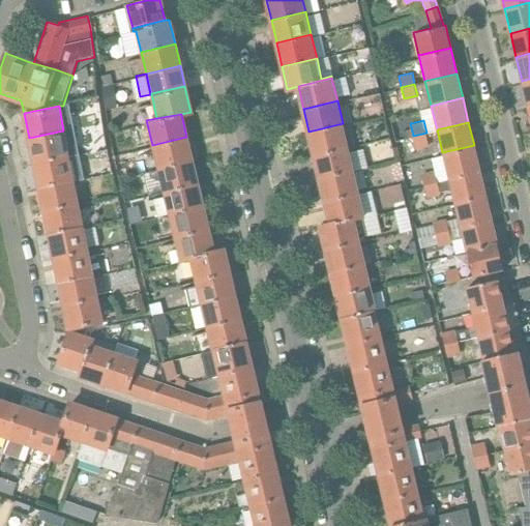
[(314,154),(348,146),(343,123),(308,132),(314,154)]
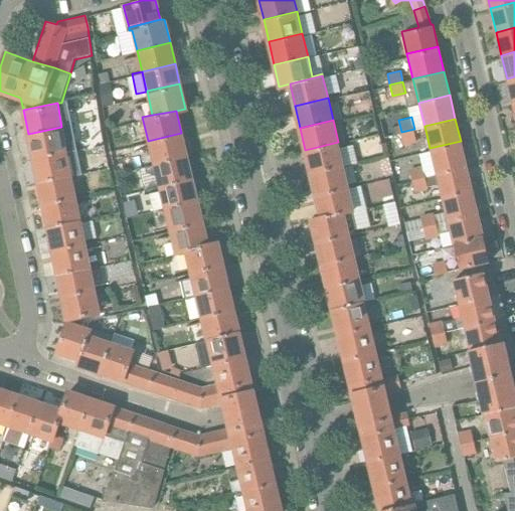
[(33,158),(66,151),(61,127),(28,134),(33,158)]
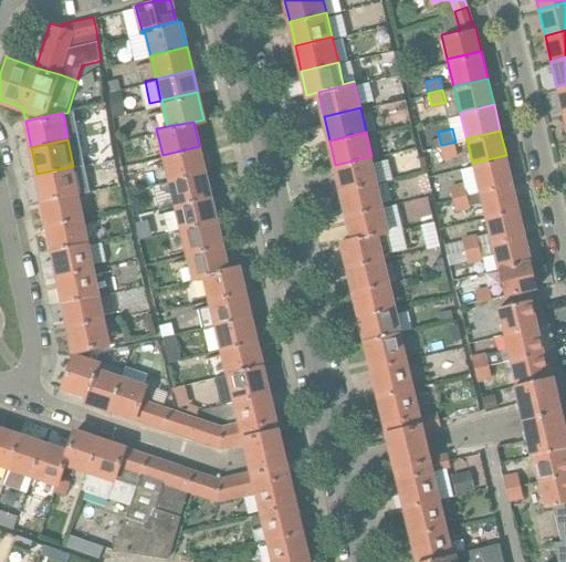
[(443,157),(458,154),(456,142),(441,145),(443,157)]
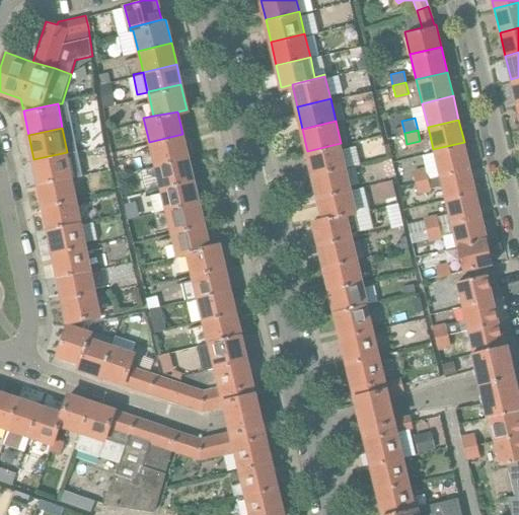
[(154,165),(188,157),(182,134),(149,142),(154,165)]
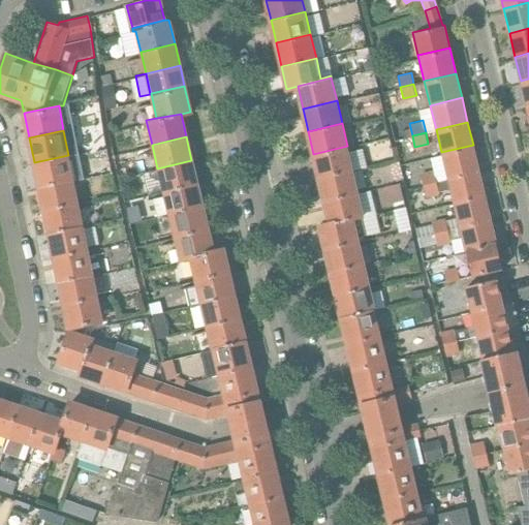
[(447,178),(479,170),(473,145),(441,152),(447,178)]
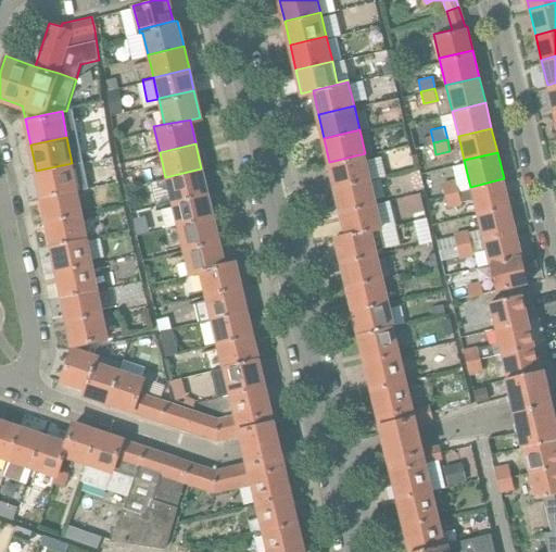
[(335,187),(371,178),(365,153),(329,162),(335,187)]
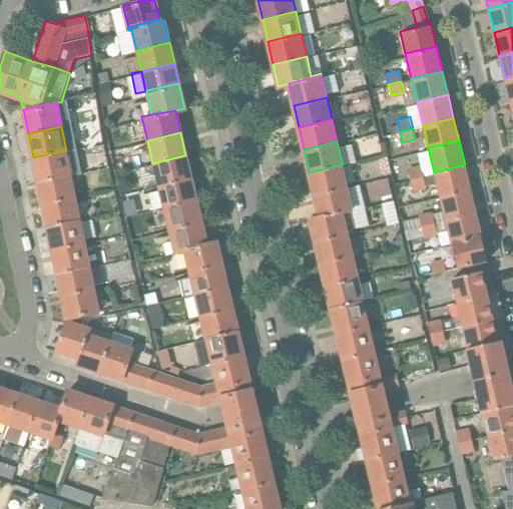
[(38,181),(71,173),(66,150),(33,157),(38,181)]
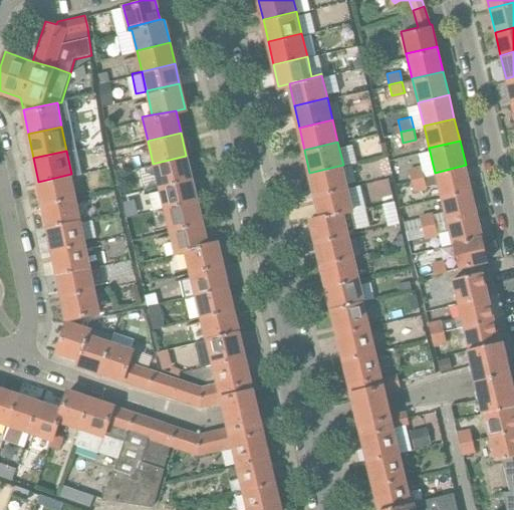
[(159,186),(192,178),(186,156),(153,164),(159,186)]
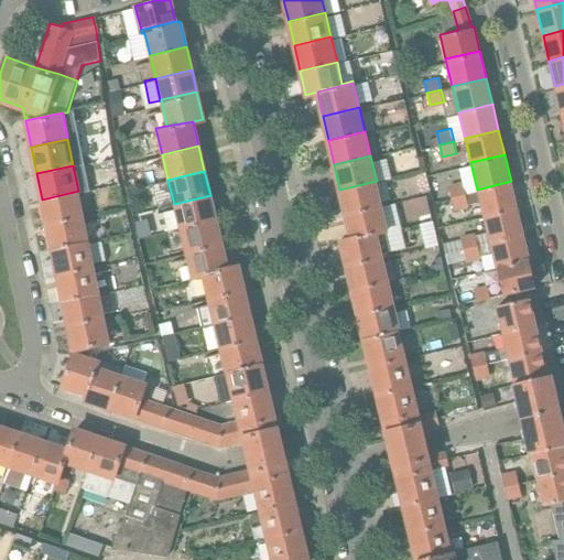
[(452,195),(465,192),(463,180),(448,183),(452,195)]
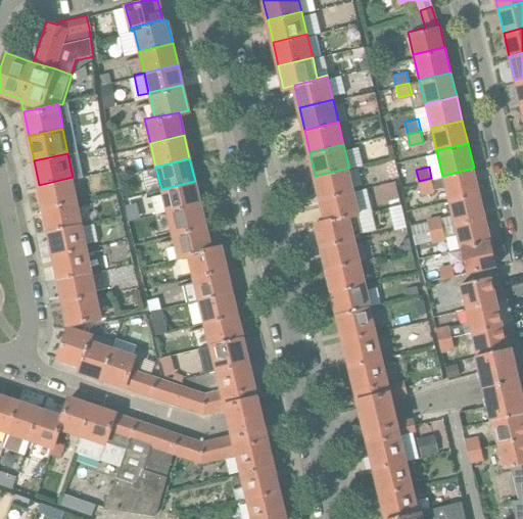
[(320,197),(354,189),(349,168),(315,176),(320,197)]
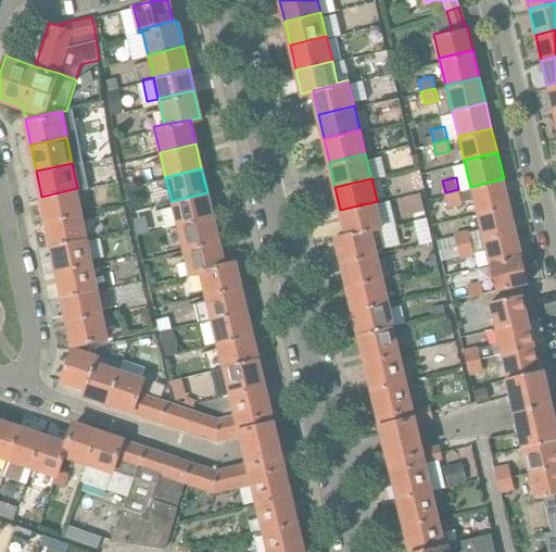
[(476,211),(509,202),(504,178),(470,187),(476,211)]
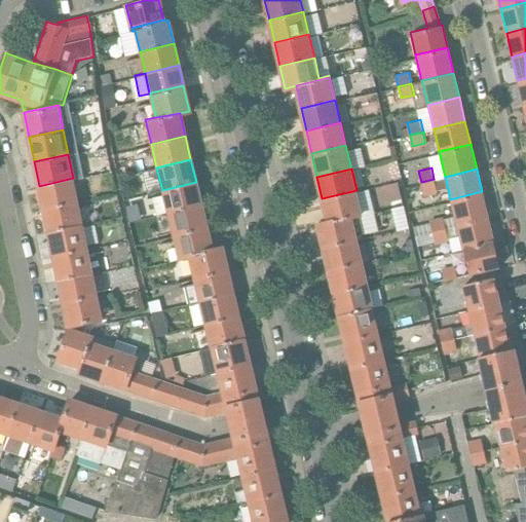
[(43,208),(78,200),(73,178),(39,186),(43,208)]
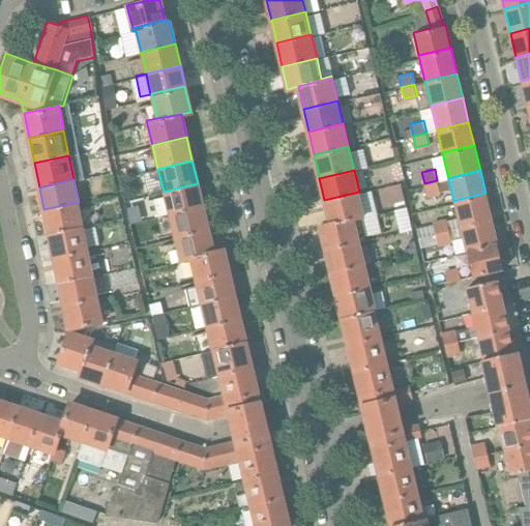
[(427,196),(440,193),(437,180),(424,183),(427,196)]
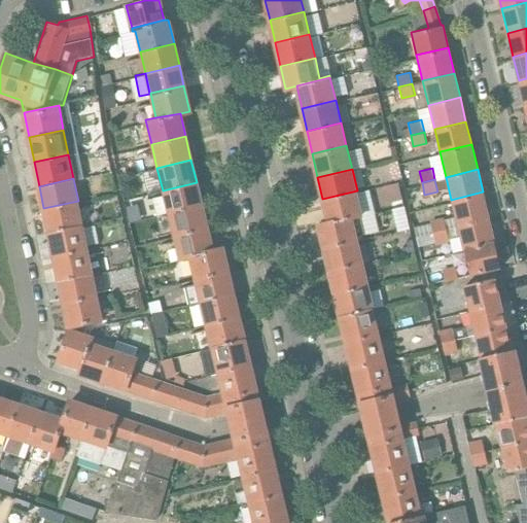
[(168,212),(202,204),(197,182),(163,190),(168,212)]
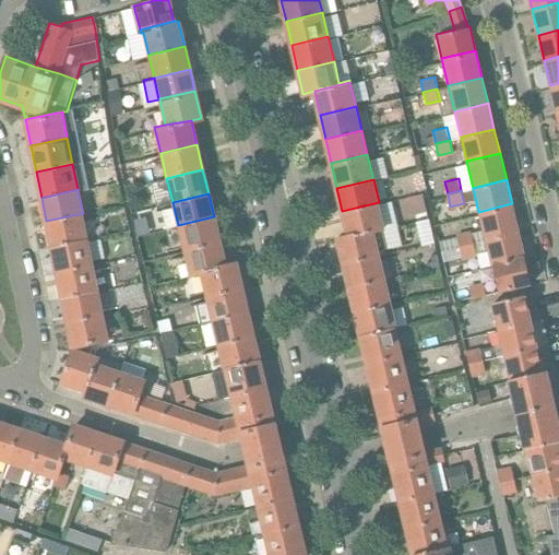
[(347,235),(384,226),(379,202),(342,211),(347,235)]
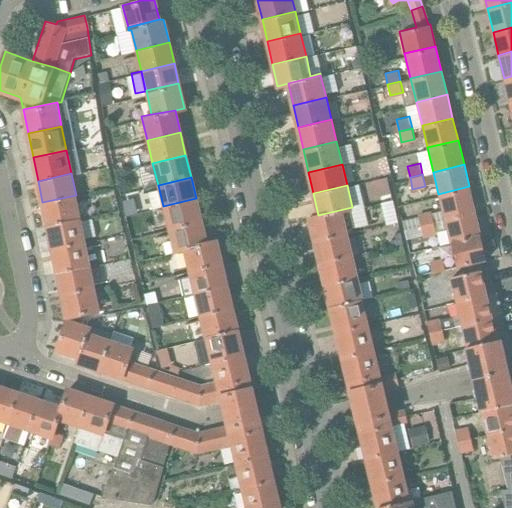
[(444,218),(475,211),(469,186),(438,194),(444,218)]
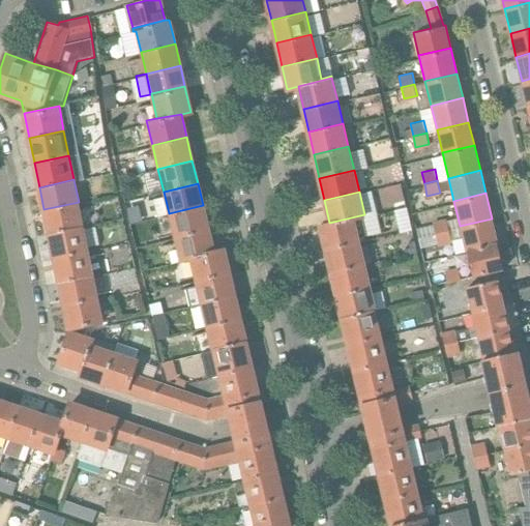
[(49,232),(83,225),(79,202),(43,209),(49,232)]
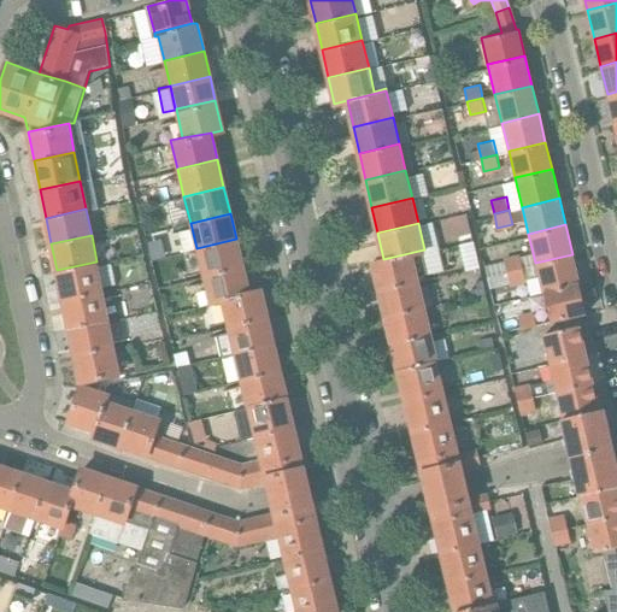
[(203,276),(242,266),(236,239),(197,248),(203,276)]
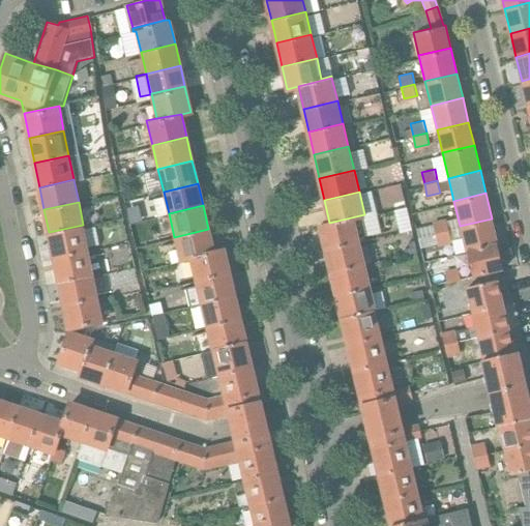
[(325,249),(359,240),(354,221),(364,217),(364,214),(329,223),(320,225),(325,249)]
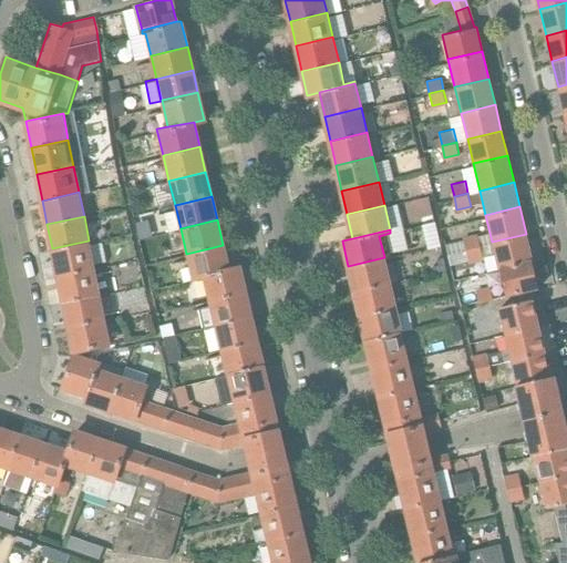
[(466,248),(481,245),(477,232),(463,235),(466,248)]
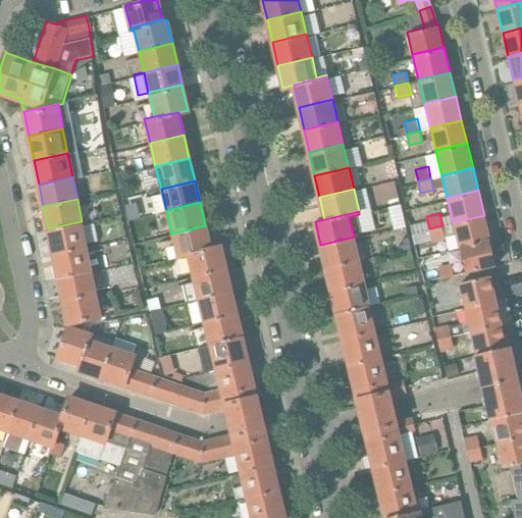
[(459,245),(489,238),(484,215),(453,222),(459,245)]
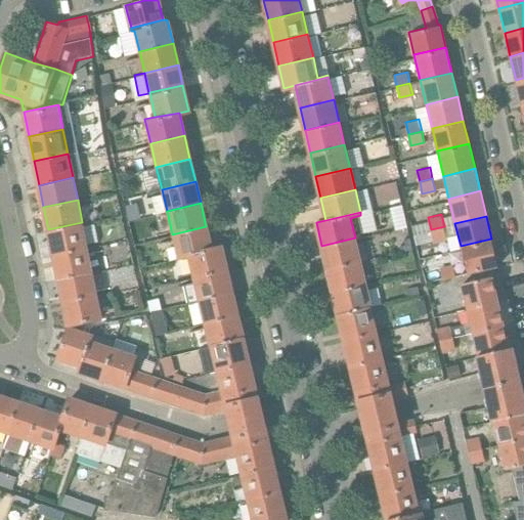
[(53,254),(87,247),(82,222),(48,229),(53,254)]
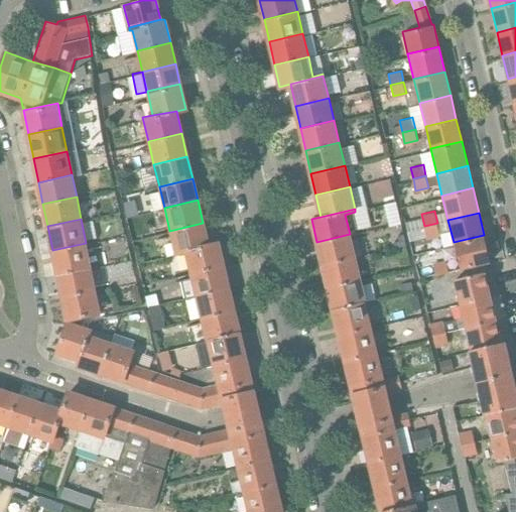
[(175,253),(218,243),(218,242),(208,244),(203,223),(169,231),(175,253)]
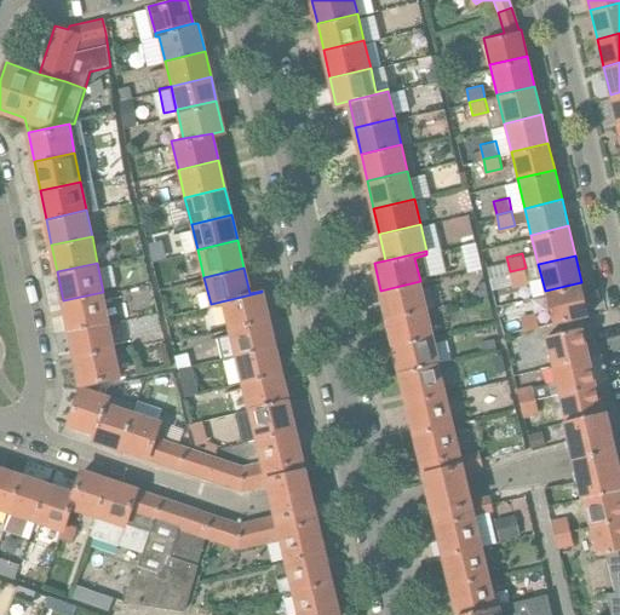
[(514,285),(529,281),(526,268),(510,271),(514,285)]
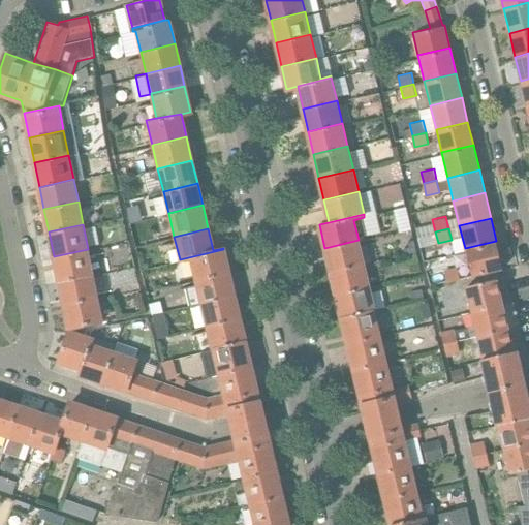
[(330,271),(365,263),(359,240),(324,248),(330,271)]
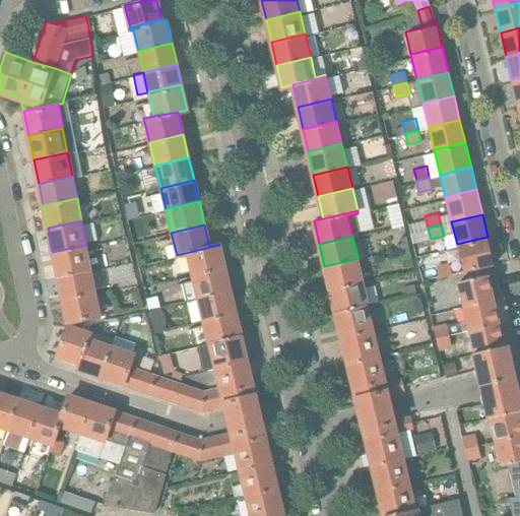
[(485,264),(494,263),(488,237),(457,244),(464,271),(474,268),(485,264)]
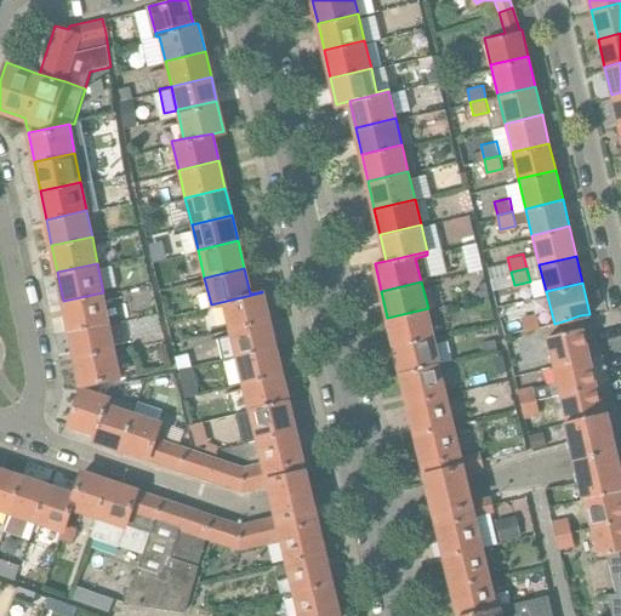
[(69,330),(109,323),(103,292),(63,301),(69,330)]
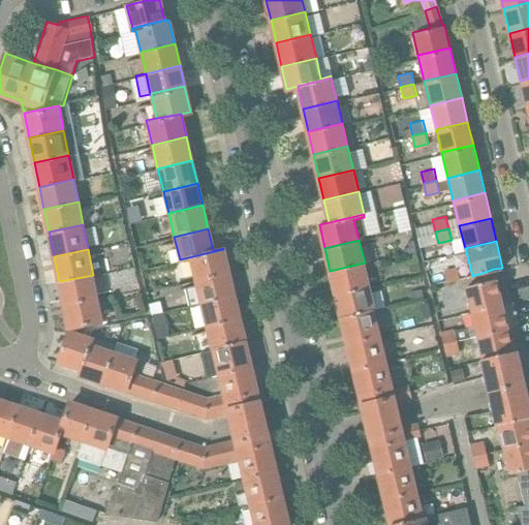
[(195,279),(228,272),(223,249),(180,259),(180,261),(190,258),(195,279)]
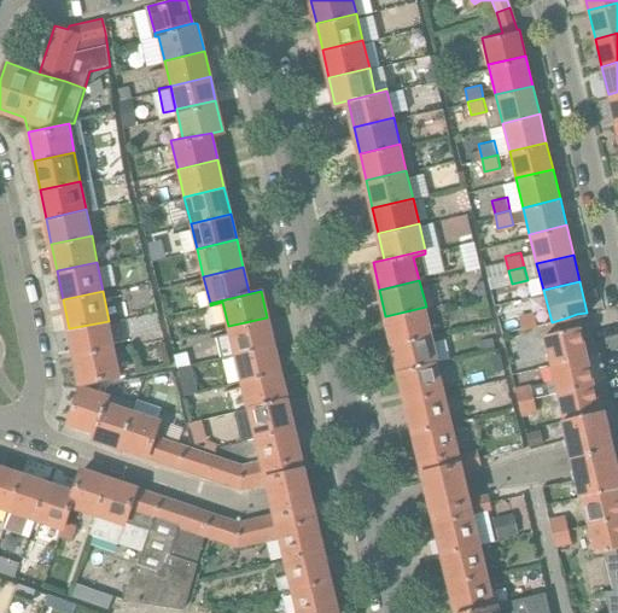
[(392,343),(432,333),(426,307),(385,316),(392,343)]
